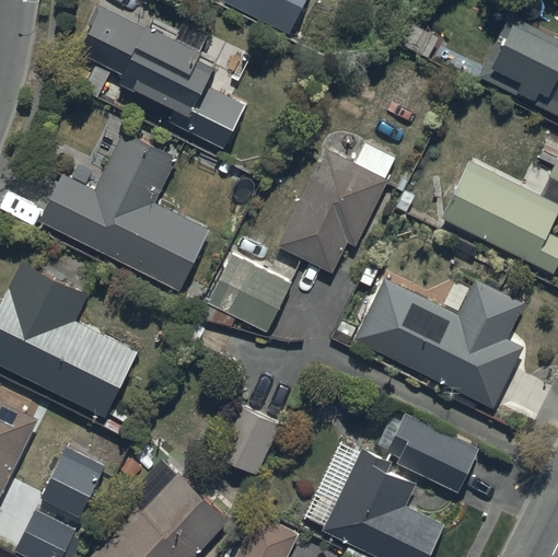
[(221,0),(287,35),(304,0),(221,0)]
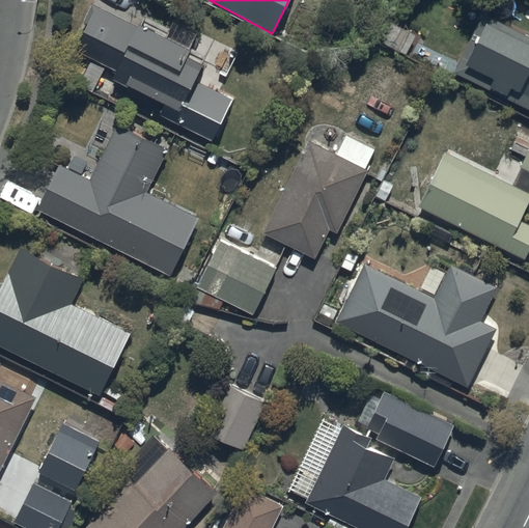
[(159,112),(158,114),(211,141),(231,101),(198,84),(210,61),(188,50),(197,31),(172,19),(167,29),(144,18),(139,28),(95,6),(74,51),(116,72),(109,87),(159,112)]
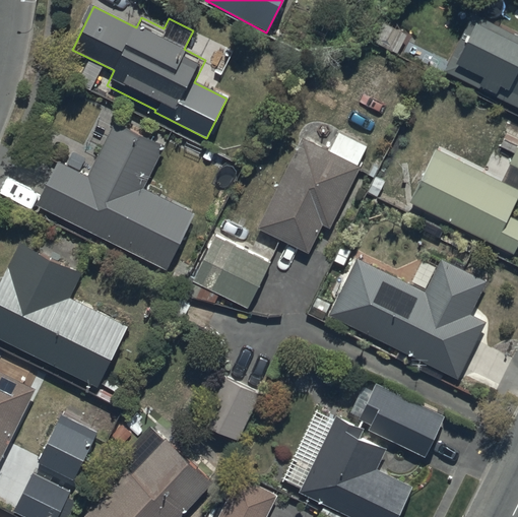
[(517,37),(471,13),(443,72),(517,109),(517,37)]
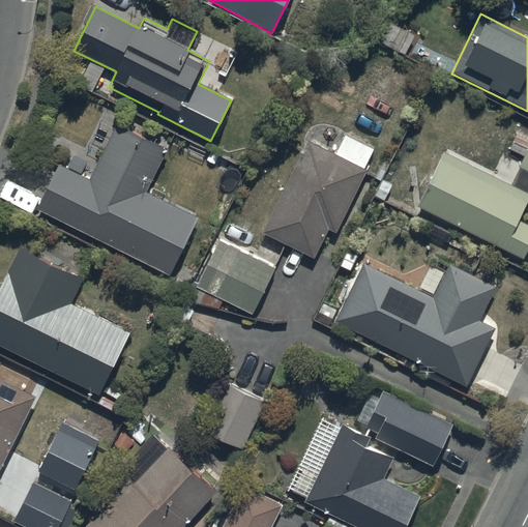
[(60,166),(38,207),(169,275),(198,220),(145,193),(168,150),(116,123),(86,180),(60,166)]
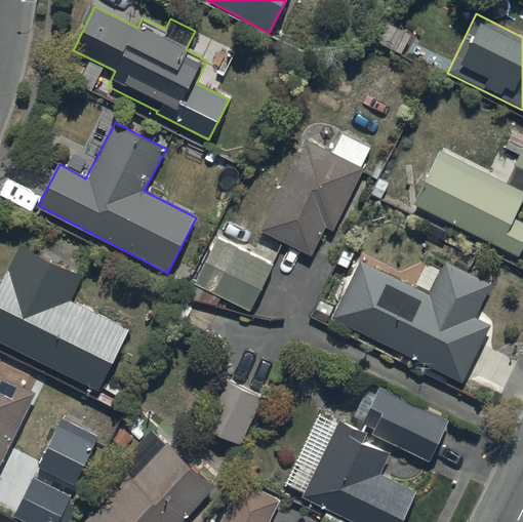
[(331,153),(305,139),(258,231),(311,257),(326,228),(333,232),(364,169),(361,167),(370,149),(340,133),(331,153)]
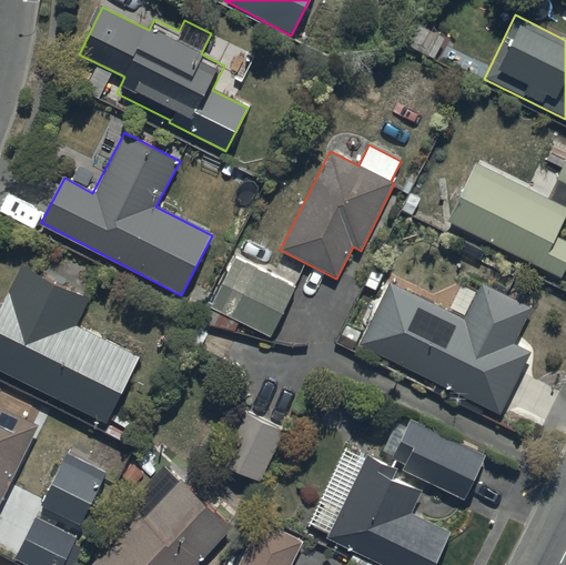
[(565,158),(562,167),(557,175),(556,178),(565,183),(565,158)]
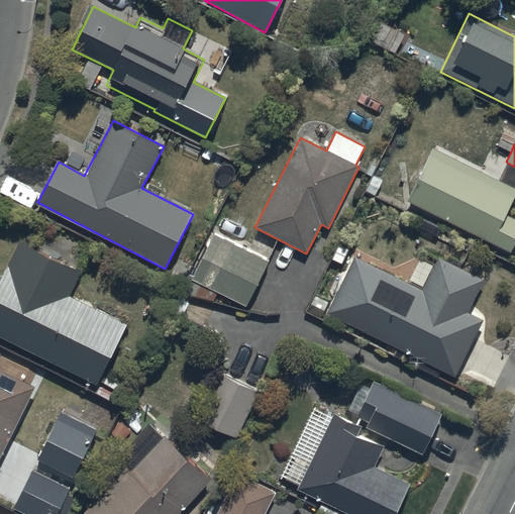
[(514,220),(506,216),(514,196),(514,188),(432,148),(406,202),(509,252),(514,239),(514,220)]
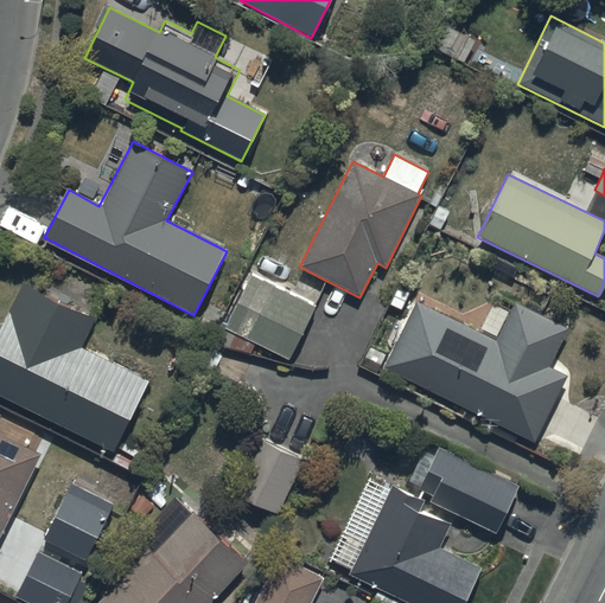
[(252,275),(222,327),(288,360),(314,307),(252,275)]
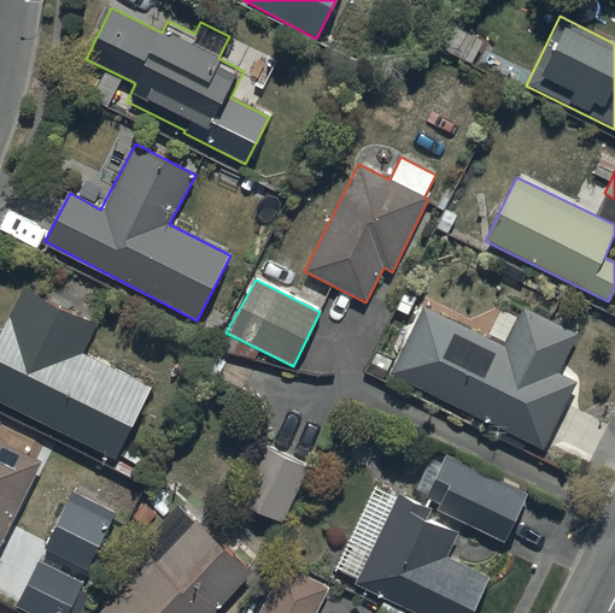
[(23,288),(0,335),(0,401),(116,460),(152,388),(81,353),(95,324),(23,288)]
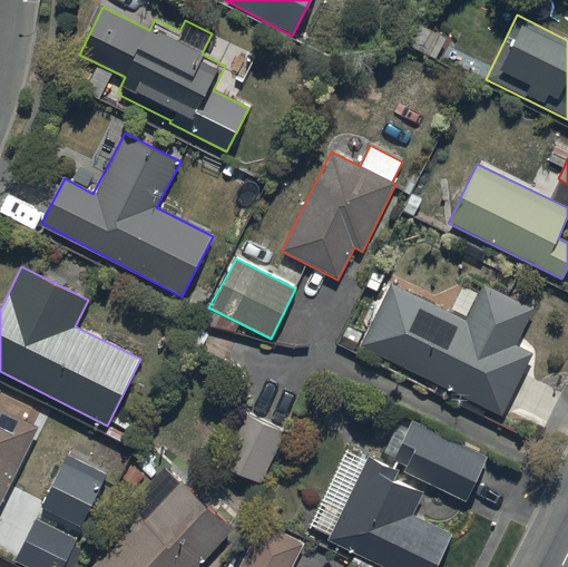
[(392,285),(359,345),(502,416),(534,353),(516,344),(534,310),(483,285),(466,321),(392,285)]
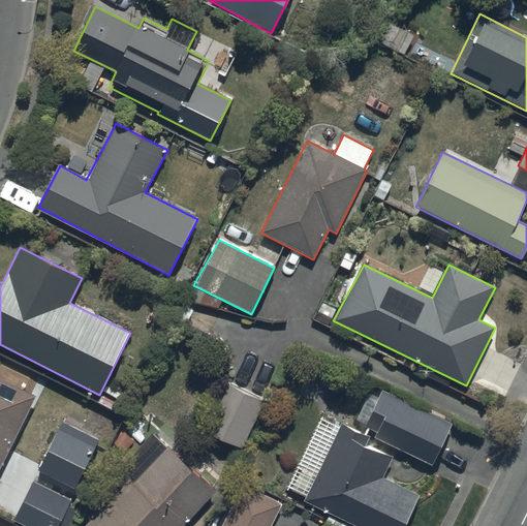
[(0,470),(35,396),(0,378),(0,470)]
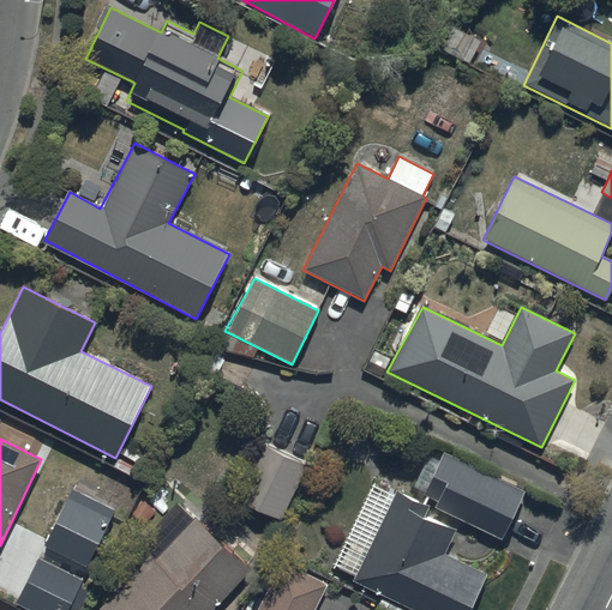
[(309,463),(268,445),(240,505),(281,524),(309,463)]
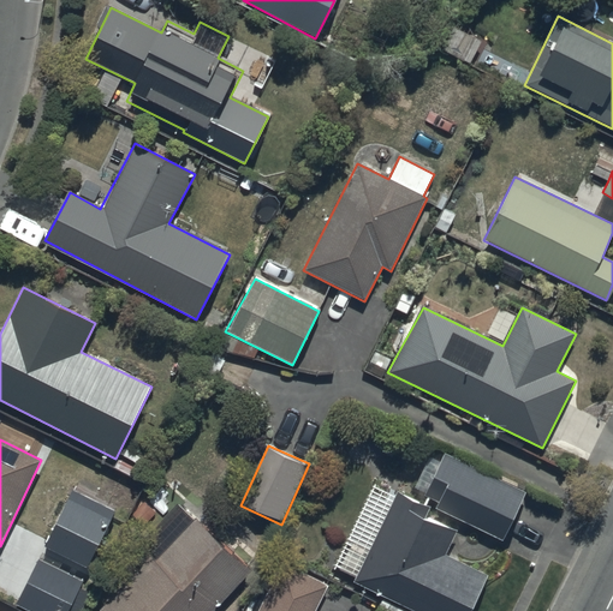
[(525,493),(444,453),(439,461),(428,455),(412,486),(426,492),(424,495),(439,502),(436,508),(503,540),(525,493)]
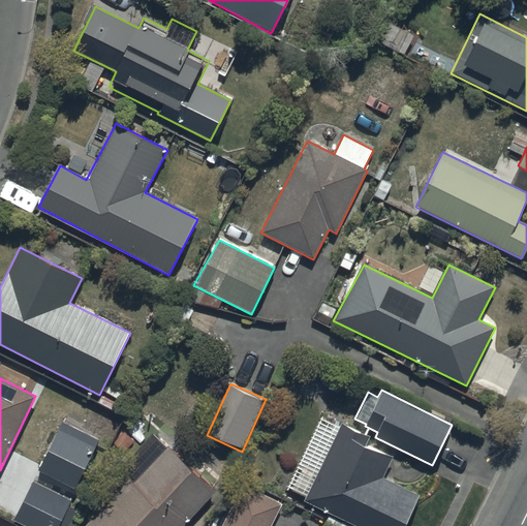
[(320,418),(284,484),(305,496),(303,500),(353,525),(405,525),(420,496),(382,477),(393,457),(366,444),(370,436),(342,423),(340,428),(320,418)]
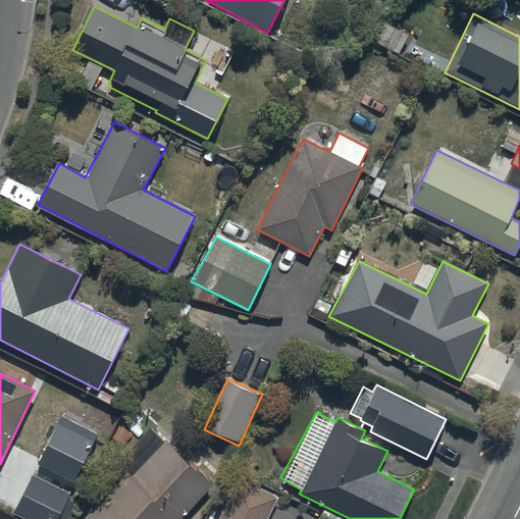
[(98,434),(62,416),(36,464),(73,483),(98,434)]
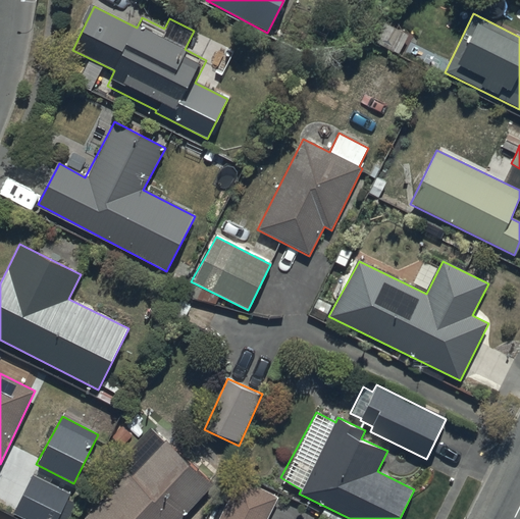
[(178,518),(212,484),(160,434),(159,436),(148,426),(117,458),(134,473),(89,518),(178,518)]
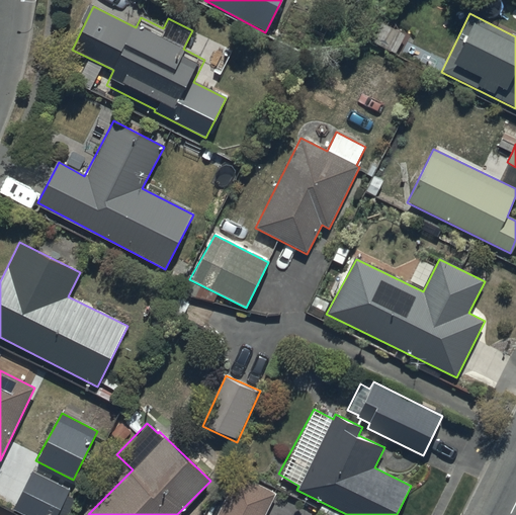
[(55,514),(69,490),(32,470),(12,507),(27,514),(55,514)]
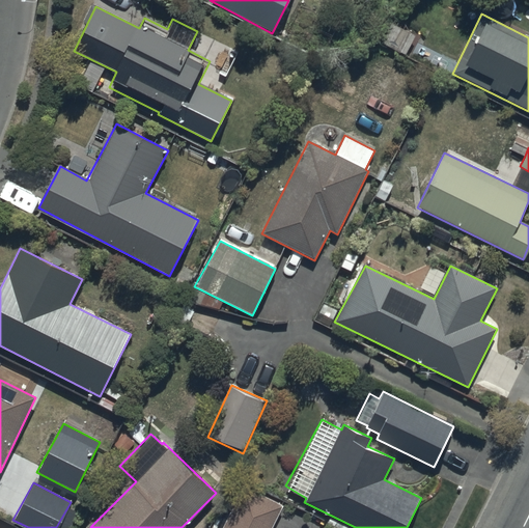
[(271,527),(281,506),(242,487),(222,527),(271,527)]
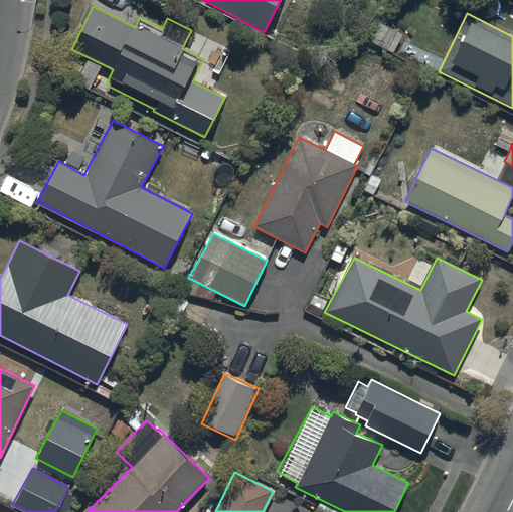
All buildings are outlined.
